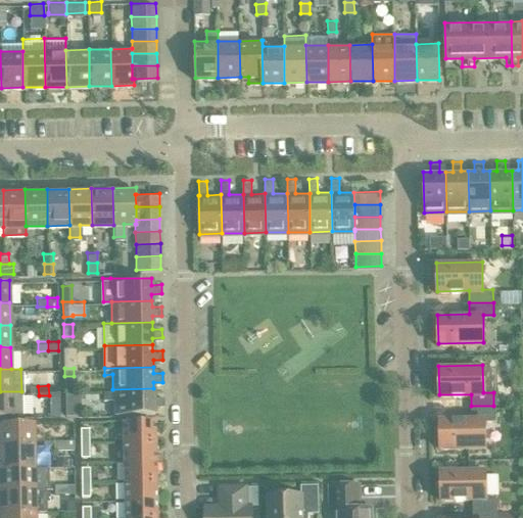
[(58,385),(48,385),(49,395),(59,394),(58,385)]
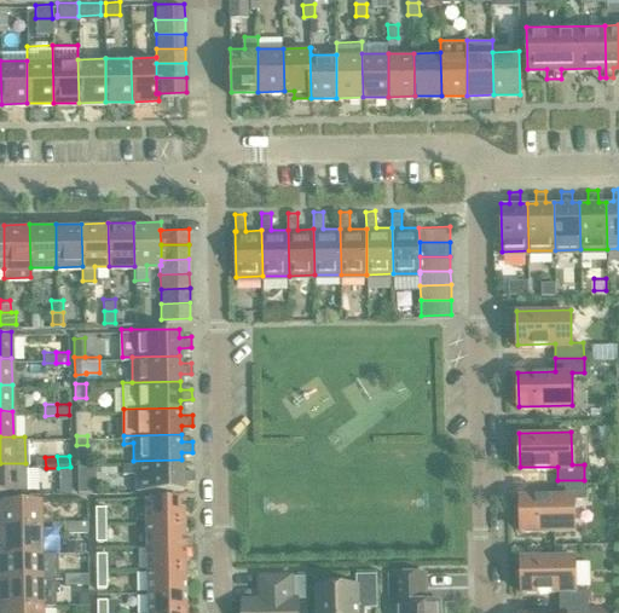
[(133,461),(125,461),(125,469),(134,469),(134,487),(183,486),(181,478),(194,478),(194,467),(181,468),(181,460),(133,461)]
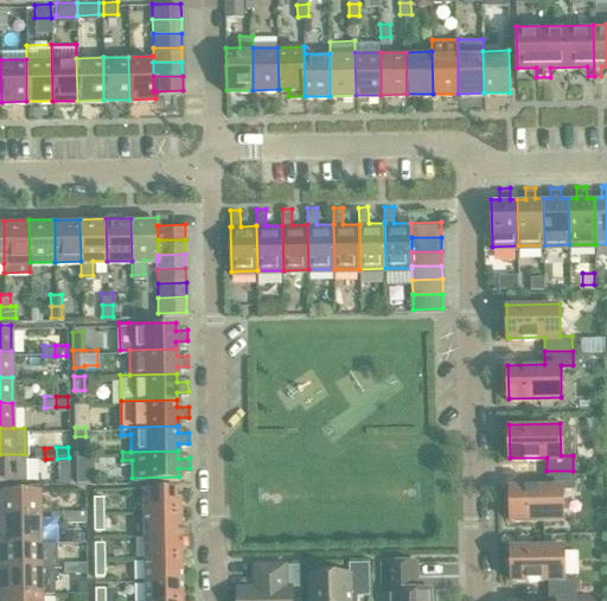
[(25,454),(0,454),(0,480),(25,480),(25,454)]
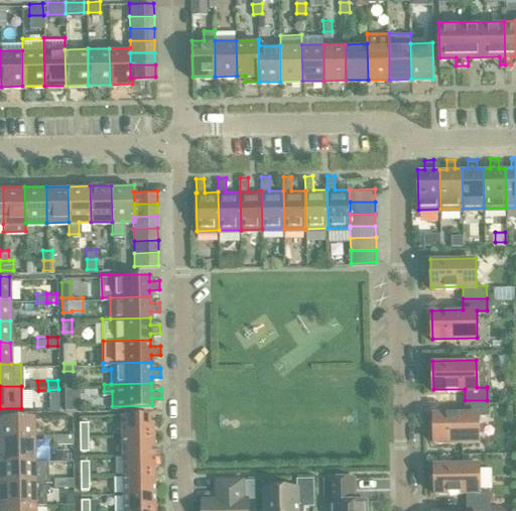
[(78,387),(63,387),(65,407),(79,406),(78,387)]
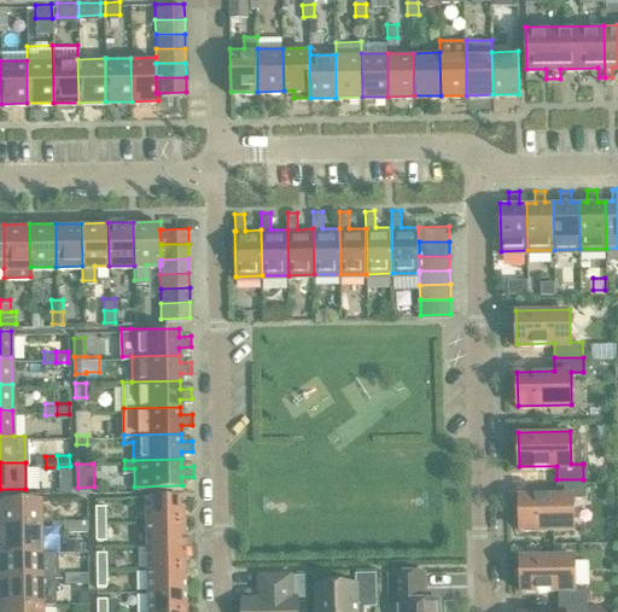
[(555,494),(519,494),(520,528),(572,526),(572,495),(584,494),(583,479),(557,479),(555,494)]
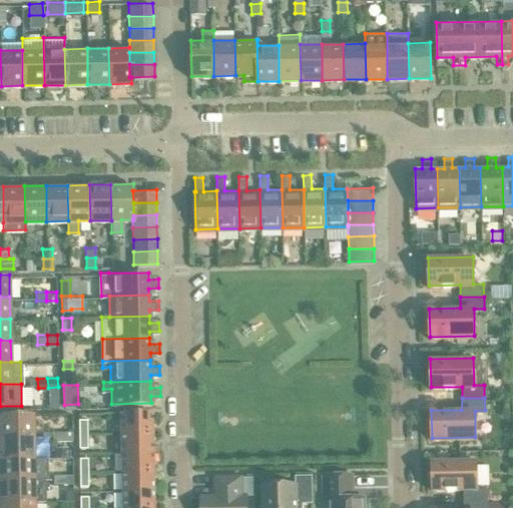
[(151,410),(119,411),(119,431),(151,430),(151,410)]
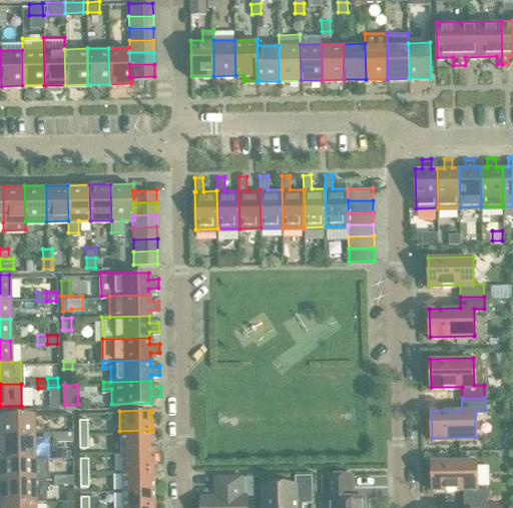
[(32,412),(0,412),(0,435),(33,434),(32,412)]
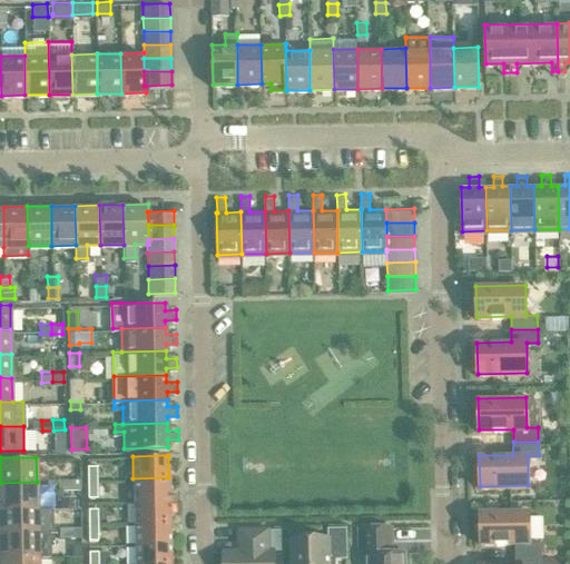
[(96,464),(87,464),(87,480),(96,480),(96,464)]
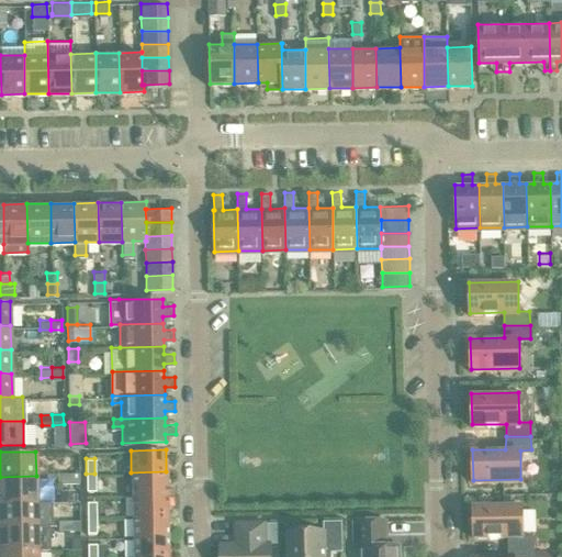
[(79,470),(68,471),(68,481),(79,481),(79,470)]
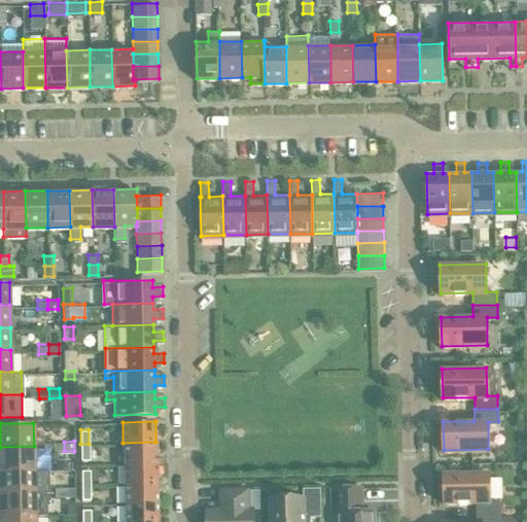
[(64,442),(54,442),(54,451),(64,451),(64,442)]
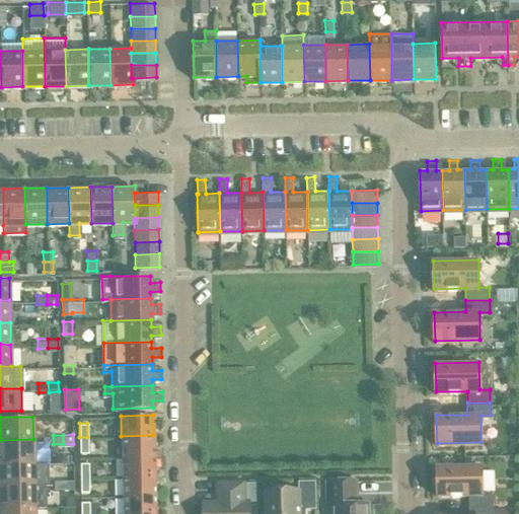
[(153,435),(121,436),(122,455),(154,454),(153,435)]
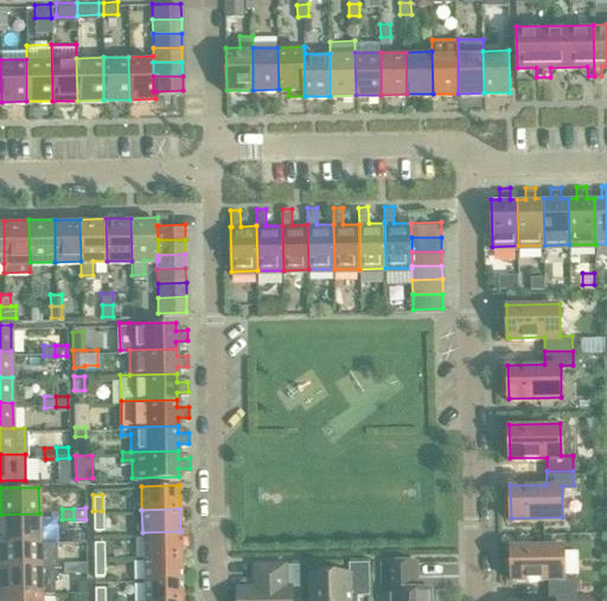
[(102,511),(93,511),(93,528),(102,528),(102,511)]
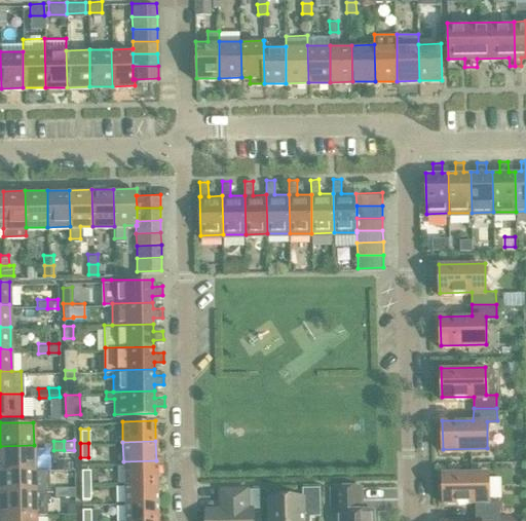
[(34,445),(0,446),(0,468),(34,468),(34,445)]
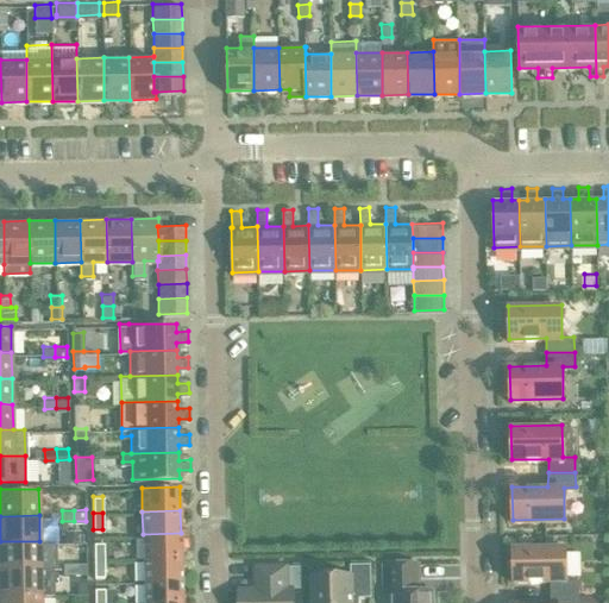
[(86,531),(64,531),(64,540),(86,540),(86,531)]
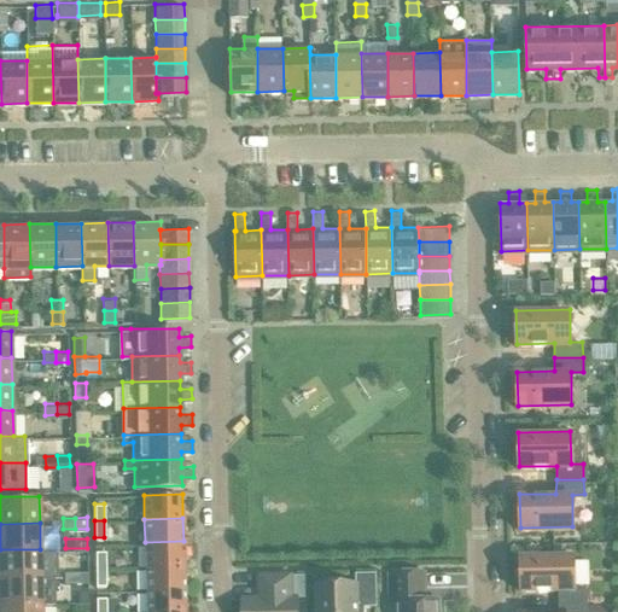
[(184,541),(145,542),(145,565),(184,565),(184,541)]
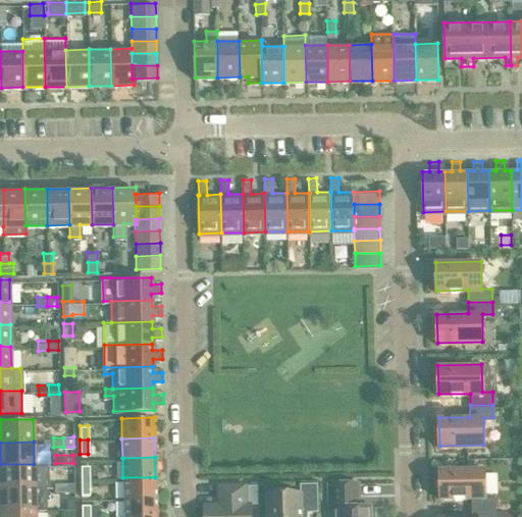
[(34,464),(0,464),(0,486),(35,486),(45,486),(48,485),(48,464),(34,464)]
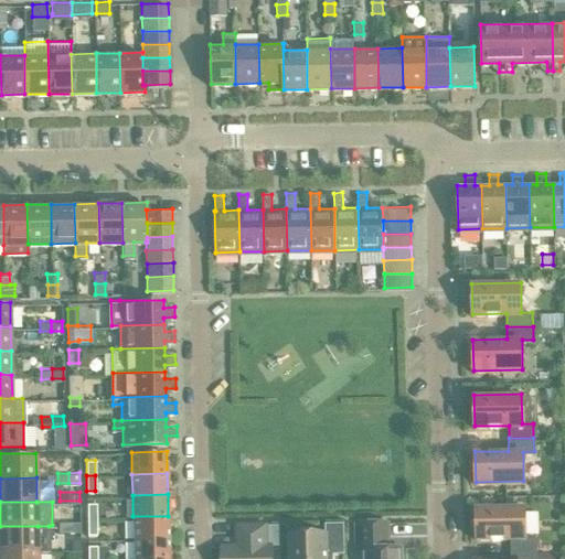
[(95,502),(86,502),(87,517),(96,517),(95,502)]
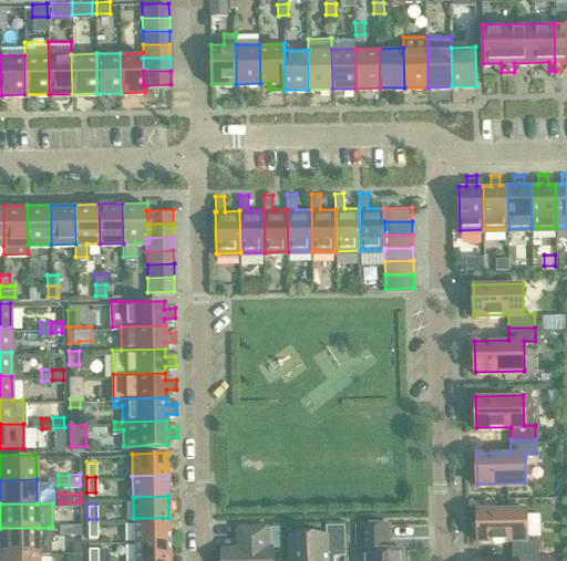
[(527,508),(477,509),(478,540),(513,539),(513,552),(539,551),(538,538),(527,538),(527,508)]
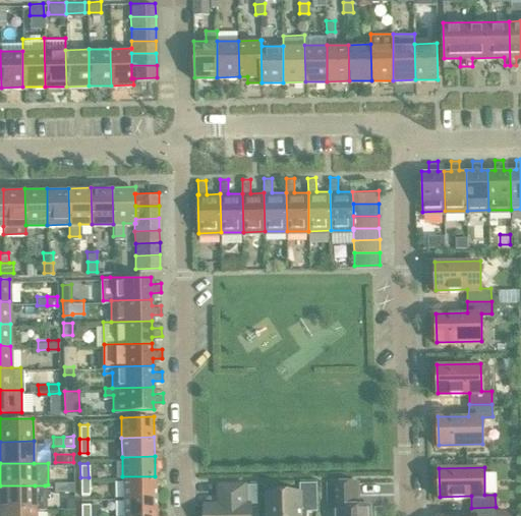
[(155,476),(122,476),(123,497),(155,496),(155,476)]
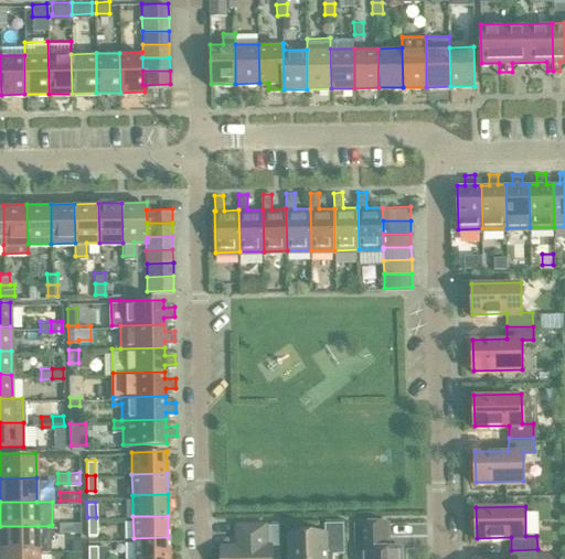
[(96,517),(87,517),(87,533),(96,533),(96,517)]
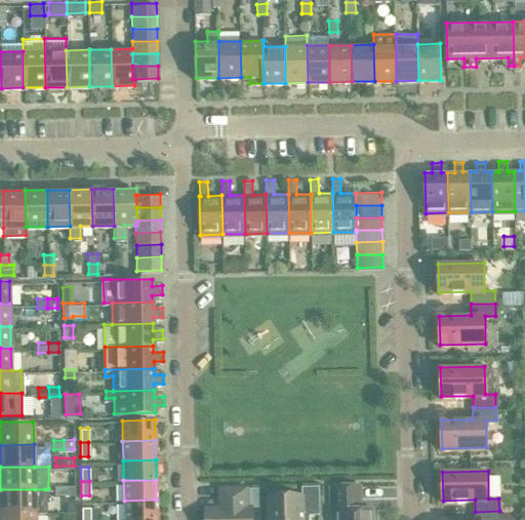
[(360,483),(329,483),(330,509),(336,509),(335,519),(372,519),(373,507),(361,507),(360,483)]
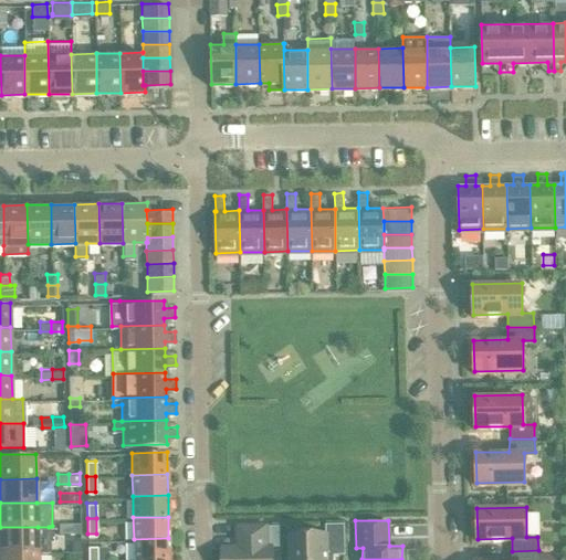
[(69,521),(58,521),(58,531),(69,531),(69,521)]
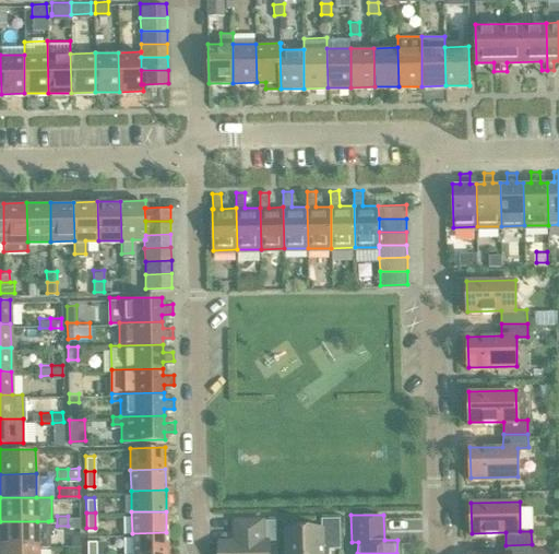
[(79,516),(68,516),(68,526),(79,526),(79,516)]
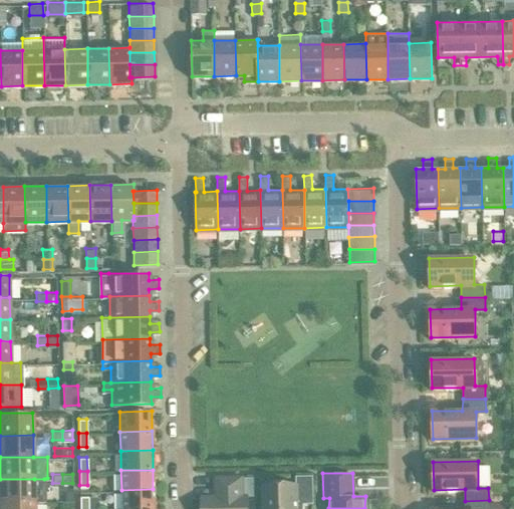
[(295,483),(262,484),(262,508),(296,508),(297,502),(313,502),(312,474),(295,474),(295,483)]
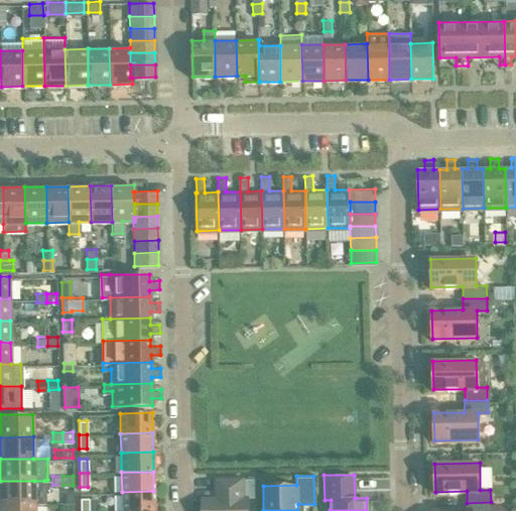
[(217,497),(202,497),(202,510),(247,510),(248,496),(243,497),(242,477),(216,478),(217,497)]
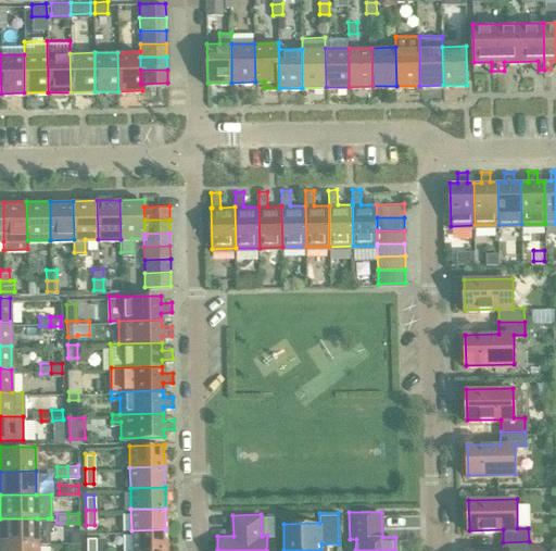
[(37,518),(0,518),(0,542),(37,541),(48,541),(48,518),(37,518)]
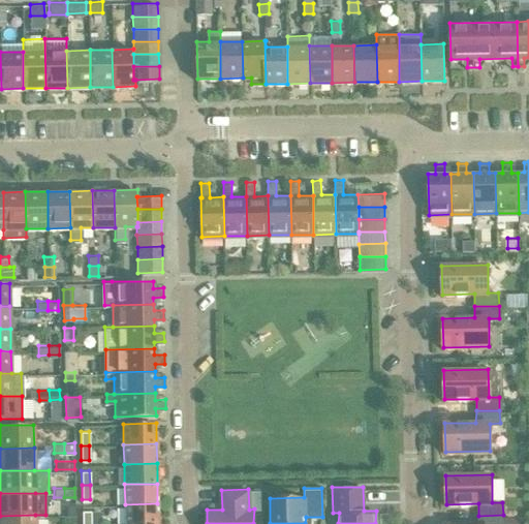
[(157,503),(125,504),(125,523),(158,523),(157,503)]
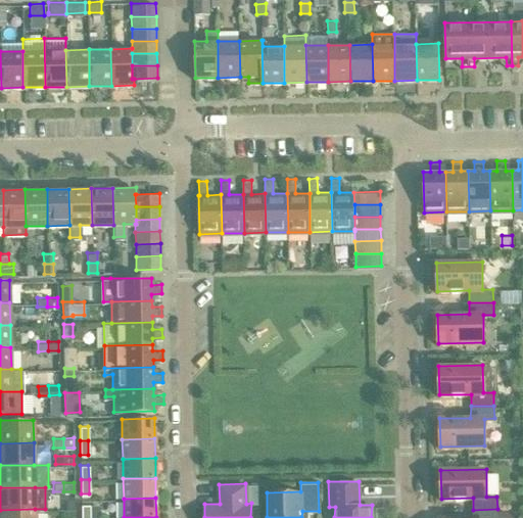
[(89,517),(89,504),(81,505),(81,517),(89,517)]
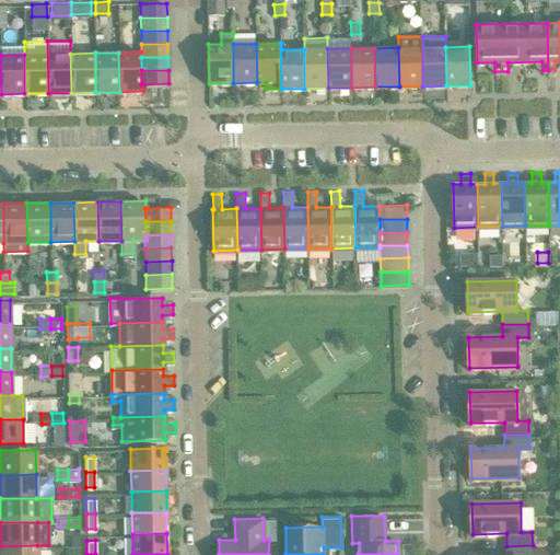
[(37,554),(37,545),(0,546),(0,554),(37,554)]
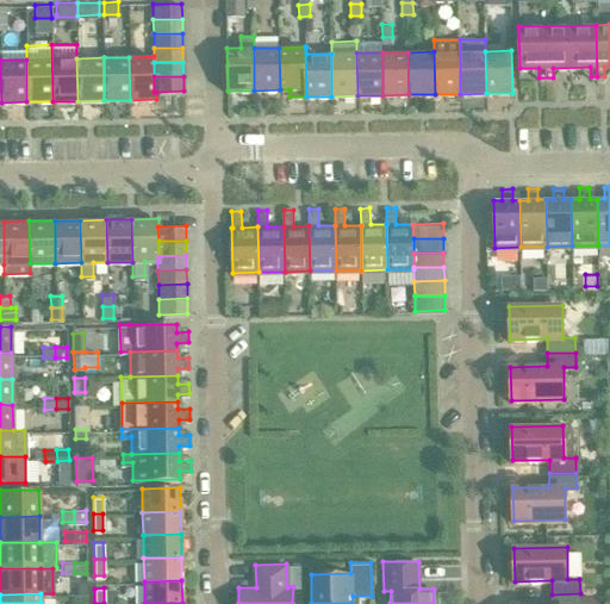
[(551,603),(579,603),(580,593),(552,595),(551,603)]
